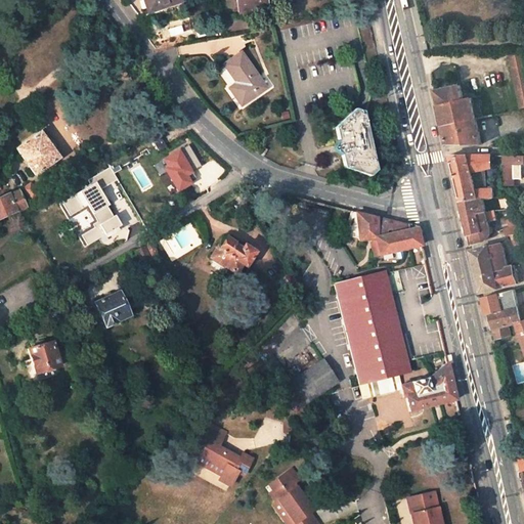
[(144,0),(148,12),(165,6),(164,3),(172,0),(144,0)]
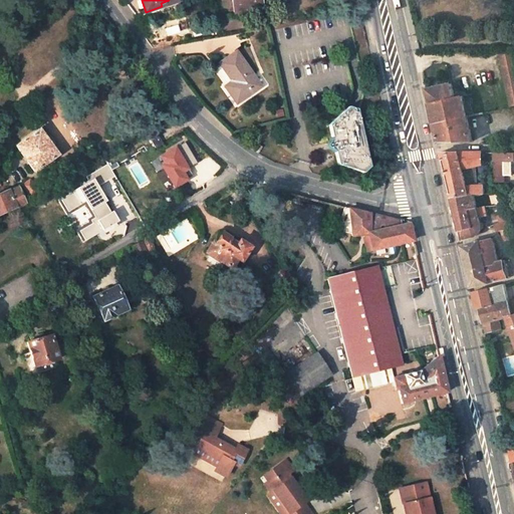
[(261,86),(237,51),(221,62),(233,81),(226,86),(237,102),(261,86)]
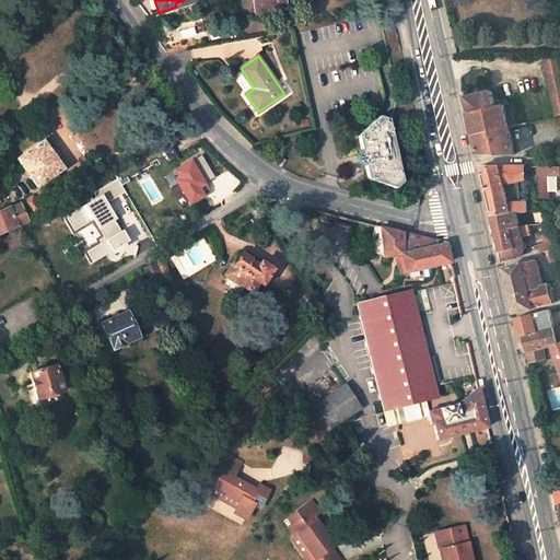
[(497,107),(492,91),(467,96),(476,133),(510,126),(505,105),(497,107)]
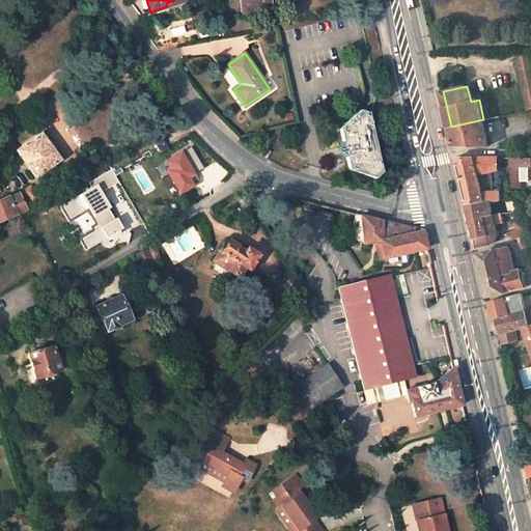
[(383,171),(368,112),(361,110),(340,130),(342,141),(339,146),(341,156),(346,158),(350,171),(375,178),(383,171)]
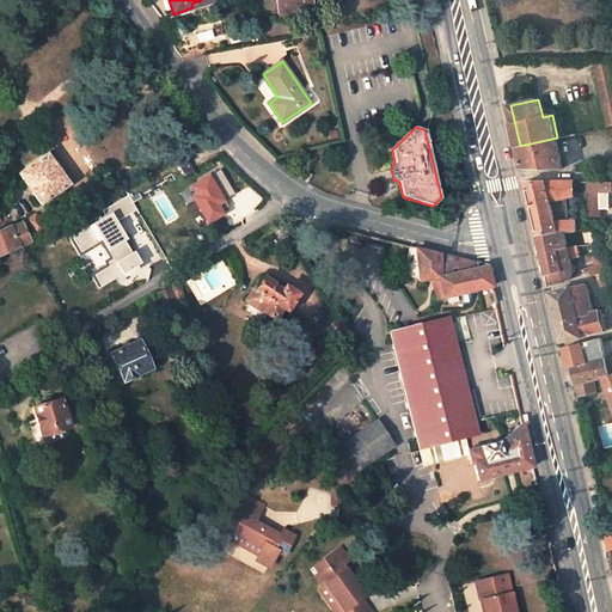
[(560,150),(580,145),(577,134),(557,138),(520,146),(525,167),(564,167),(560,150)]
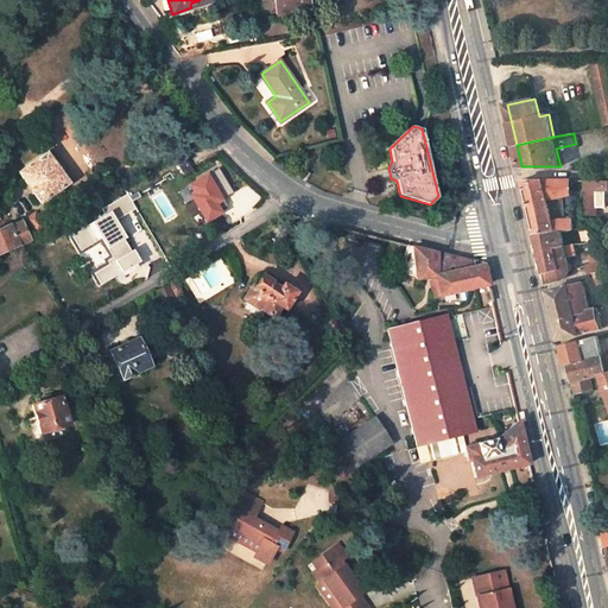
[(48,153),(20,172),(42,203),(69,182),(48,153)]
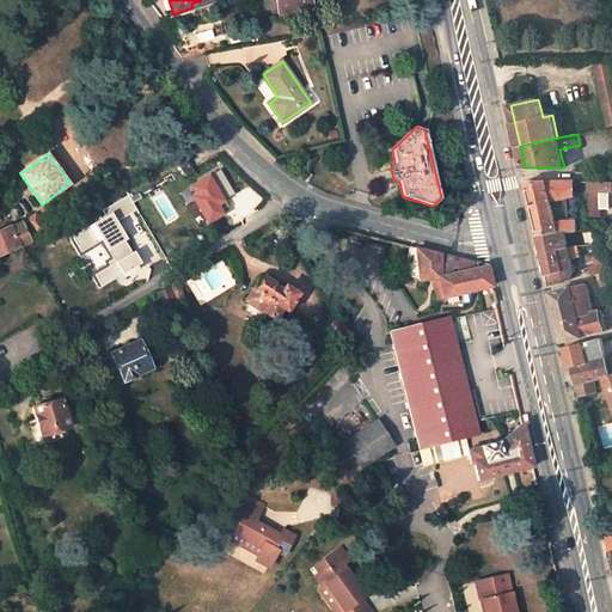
[(194,171),(188,159),(178,165),(185,176),(194,171)]
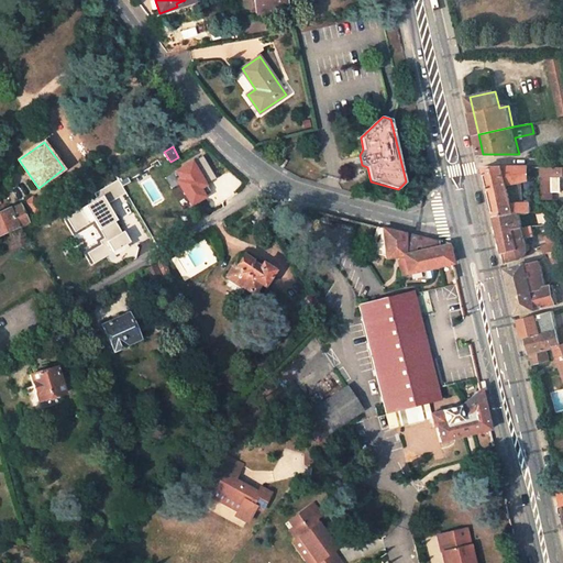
[(202,154),(172,173),(178,183),(190,203),(205,196),(203,194),(209,190),(205,184),(206,183),(216,177),(202,154)]
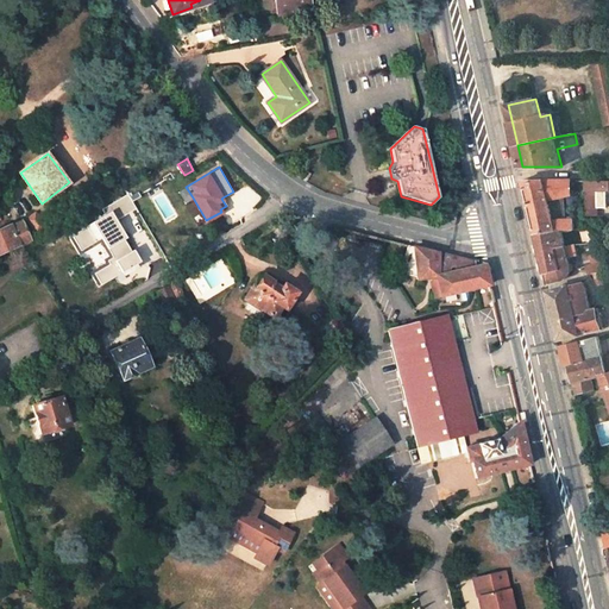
[(575,219),(554,220),(550,200),(572,193),(572,180),(572,179),(525,180),(538,233),(562,230),(575,230),(575,219)]
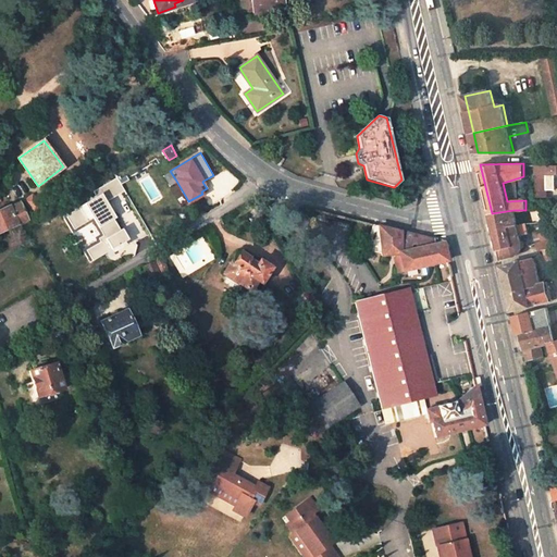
[(556,174),(556,173),(556,163),(539,164),(539,174),(539,189),(548,189),(556,189),(556,174)]
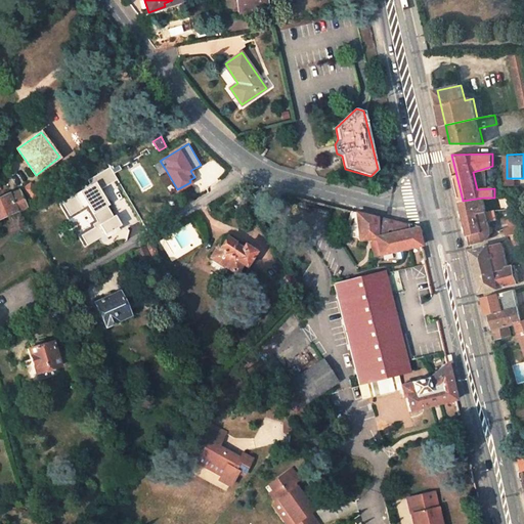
[(159,174),(166,170),(160,161),(153,165),(159,174)]
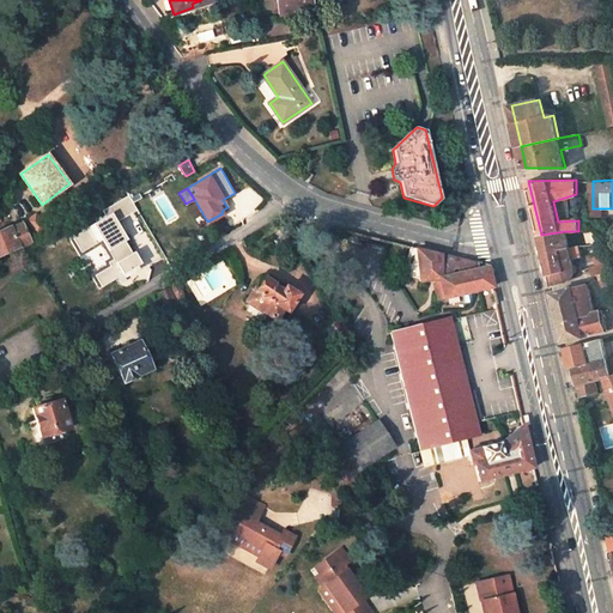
[(125,240),(127,238),(116,222),(137,210),(128,195),(102,211),(104,217),(71,237),(80,253),(102,240),(113,259),(108,262),(110,266),(95,275),(101,286),(115,278),(117,284),(126,279),(122,273),(140,262),(134,250),(132,252),(125,240)]
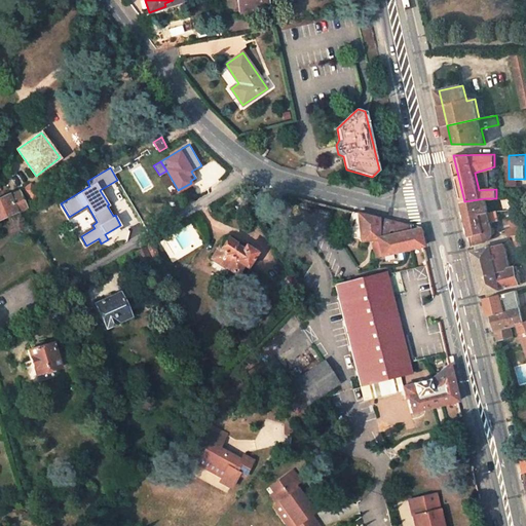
[(518,179),(509,179),(510,187),(518,187),(518,179)]
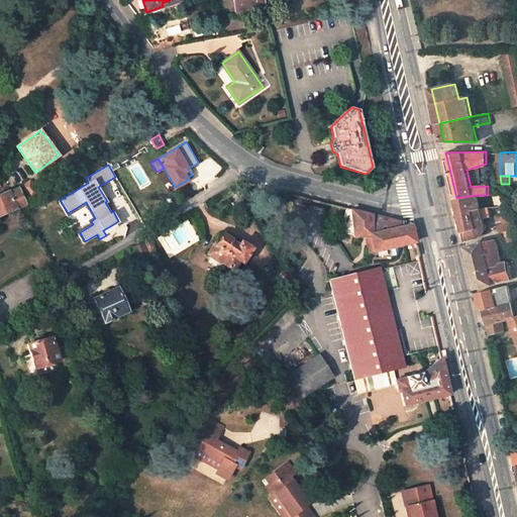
[(37,192),(28,180),(22,185),(31,197),(37,192)]
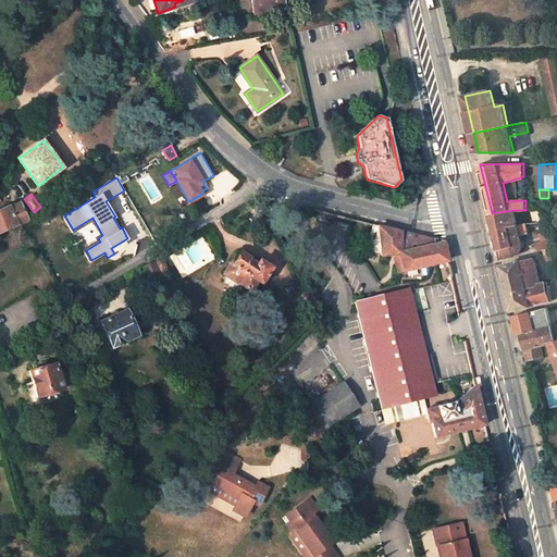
[(0,232),(28,220),(20,201),(11,206),(10,205),(0,209),(0,232)]
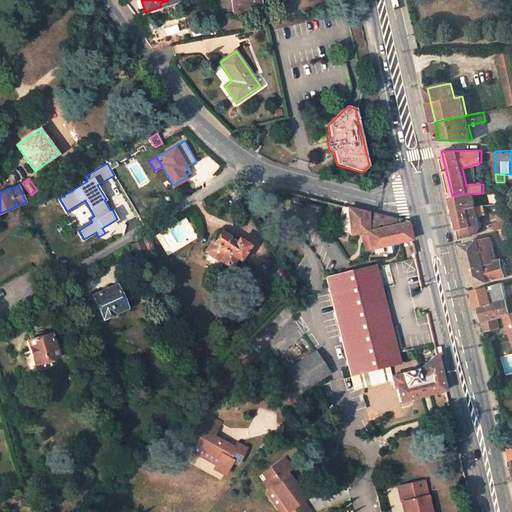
[(476,207),(472,193),(452,196),(455,211),(476,207)]
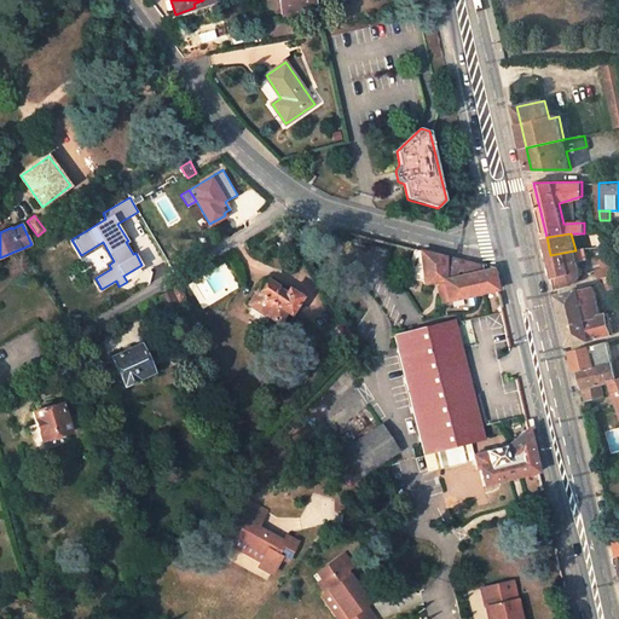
[(578,260),(586,258),(584,248),(576,250),(550,255),(557,289),(571,285),(574,283),(577,281),(578,279),(580,277),(580,273),(578,260)]
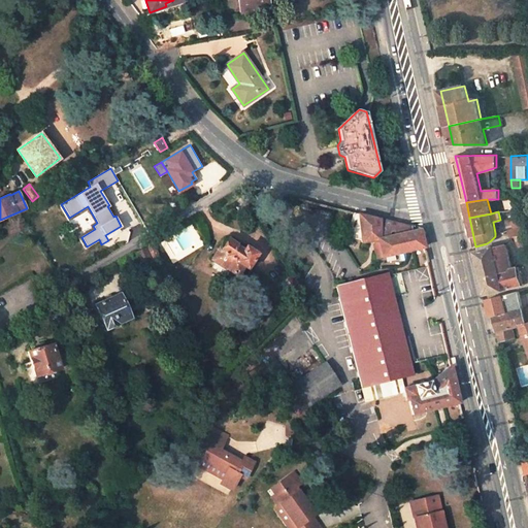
[(375,245),(378,259),(425,248),(421,230),(411,232),(410,226),(355,212),(352,226),(350,237),(362,240),(362,242),(375,241),(376,244),(375,245)]
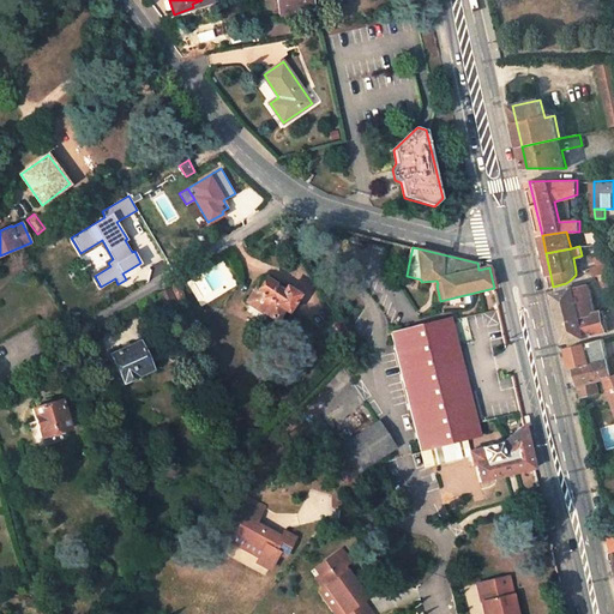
[(613,282),(606,263),(593,269),(595,277),(601,276),(608,294),(613,292),(613,282)]
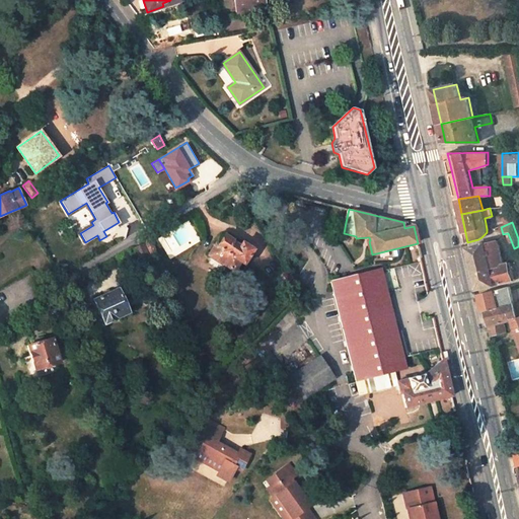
[(253,249),(242,242),(239,246),(232,241),(233,240),(225,235),(218,245),(216,243),(208,255),(234,272),(241,263),(243,265),(253,249)]
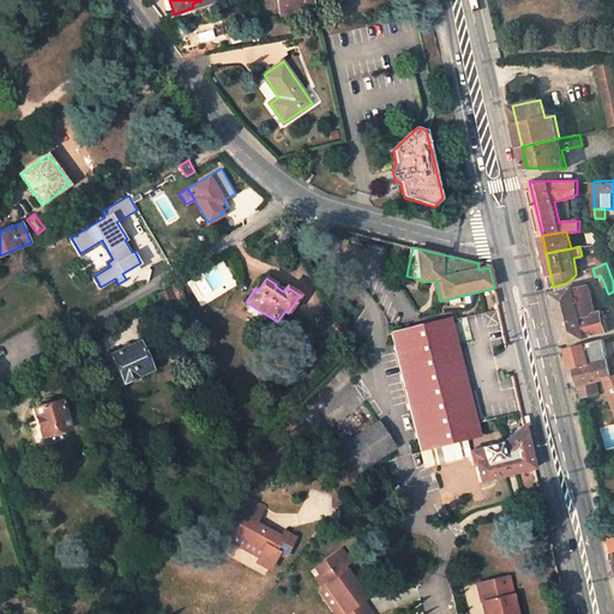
[(596,313),(589,284),(555,293),(561,323),(596,313)]
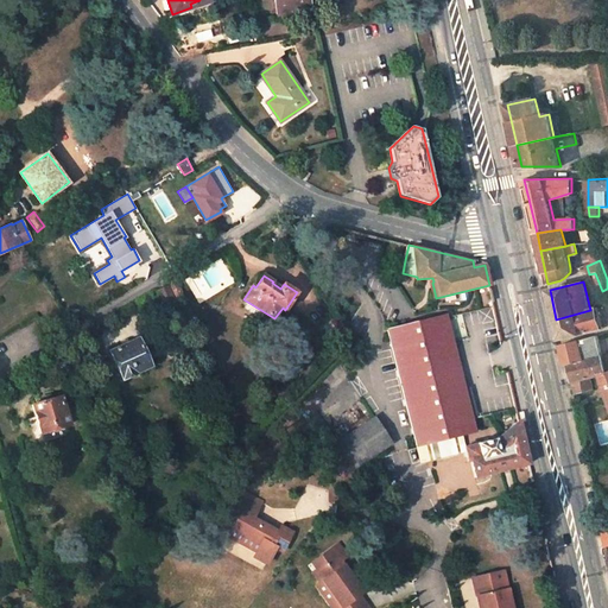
[(169,285),(159,290),(166,305),(176,301),(171,289),(169,285)]
